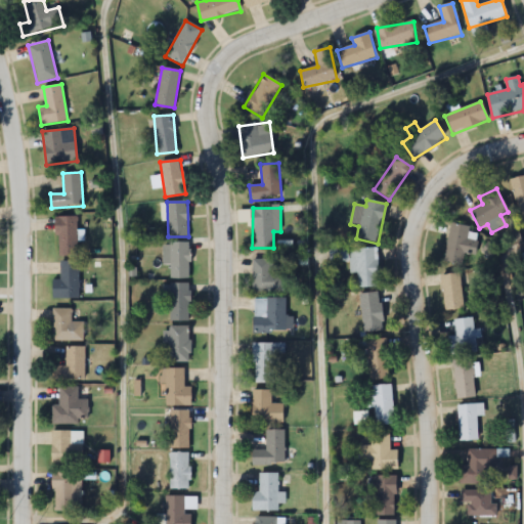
[(77,217),(55,217),(55,257),(77,257),(77,217)]
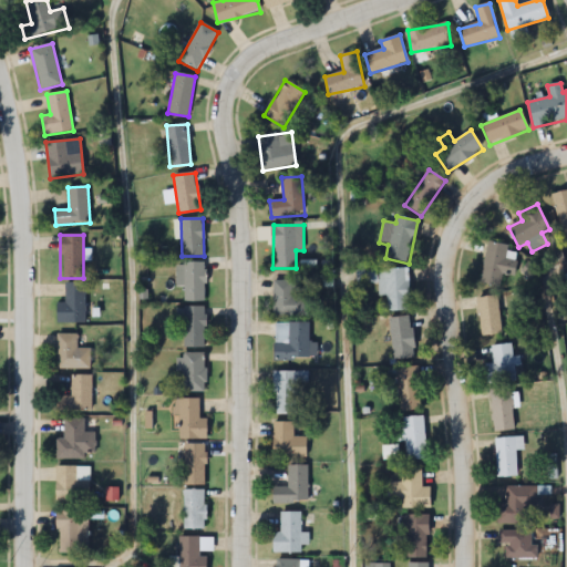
[(517,259),(506,257),(508,246),(487,243),(481,284),(502,287),(504,276),(514,277),(517,259)]
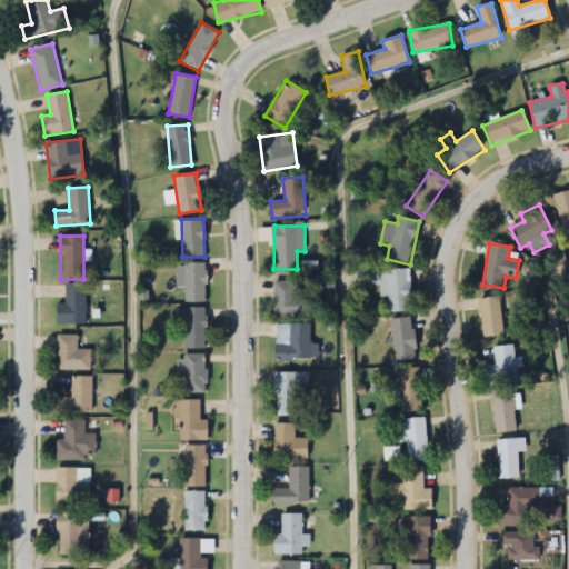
[(178,289),(183,289),(183,302),(206,302),(206,265),(178,265),(178,289)]
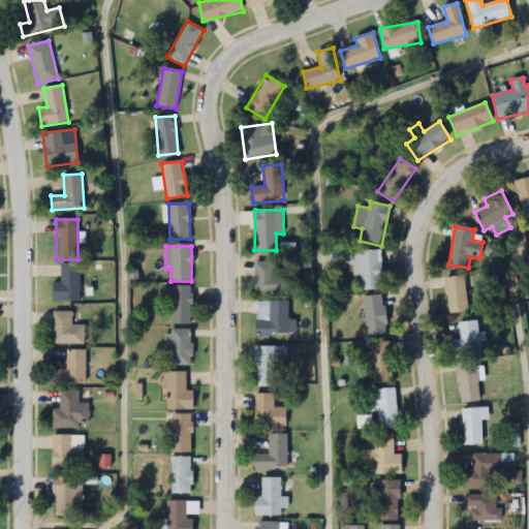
[(381,250),(351,251),(351,247),(333,248),(333,263),(353,263),(353,276),(361,276),(361,290),(382,290),(381,250)]
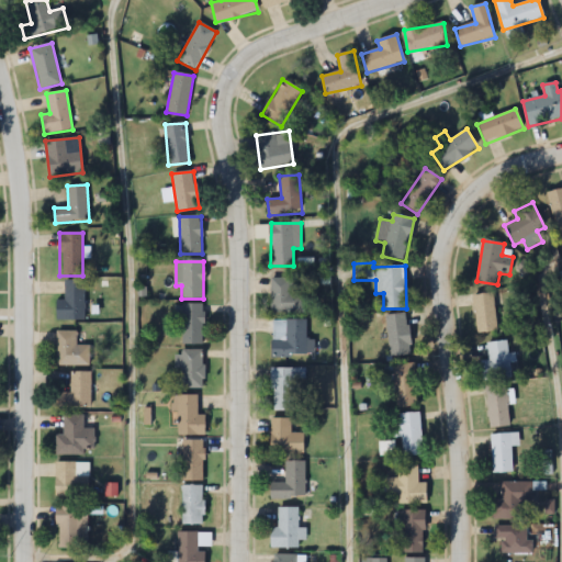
[(304,278),(271,278),(271,314),(304,314),(304,278)]
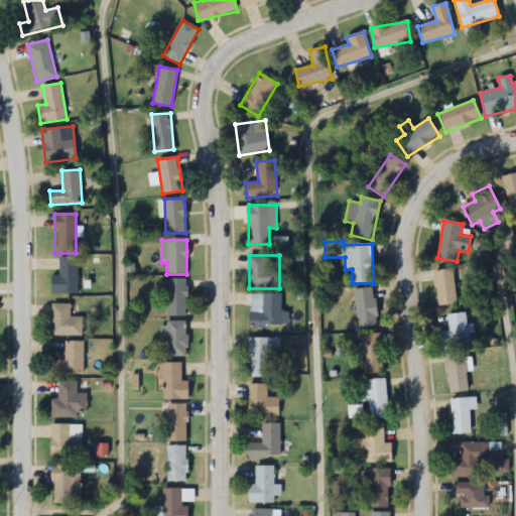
[(51,293),(78,293),(78,257),(59,257),(59,276),(51,276),(51,293)]
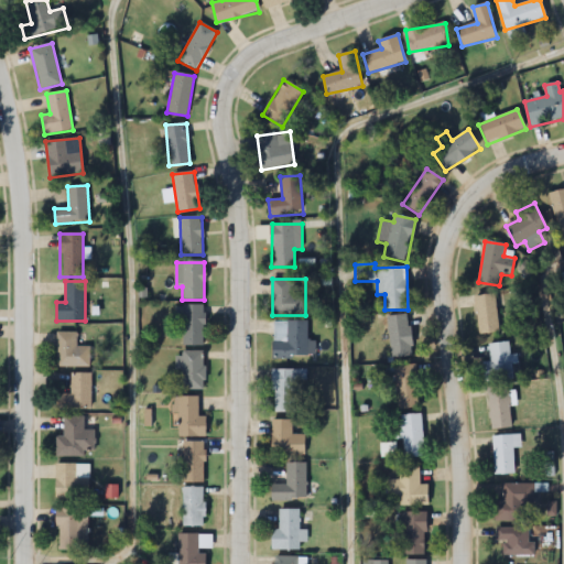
[(498,333),(496,295),(476,296),(478,334),(498,333)]
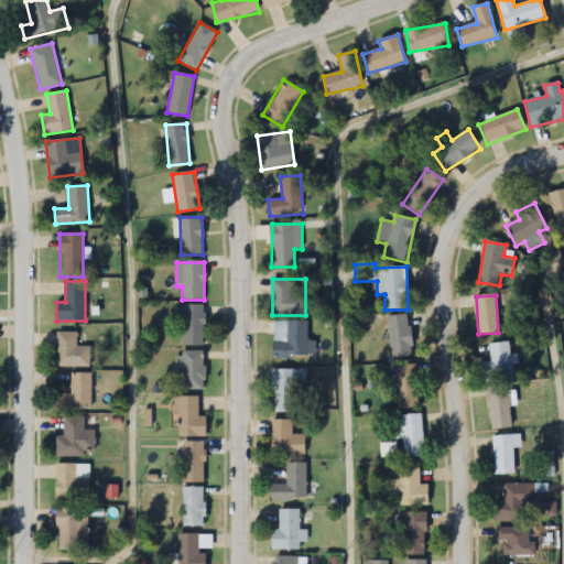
[(183,346),(204,346),(204,305),(176,305),(176,325),(183,325),(183,346)]
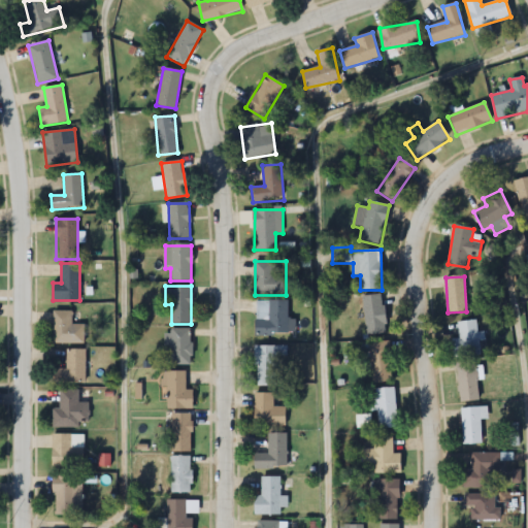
[(386,334),(383,295),(363,296),(366,335),(386,334)]
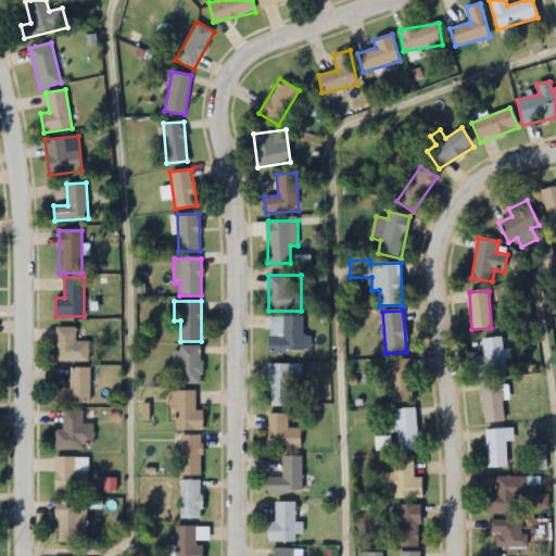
[(304,316),(269,316),(269,352),(304,352),(304,316)]
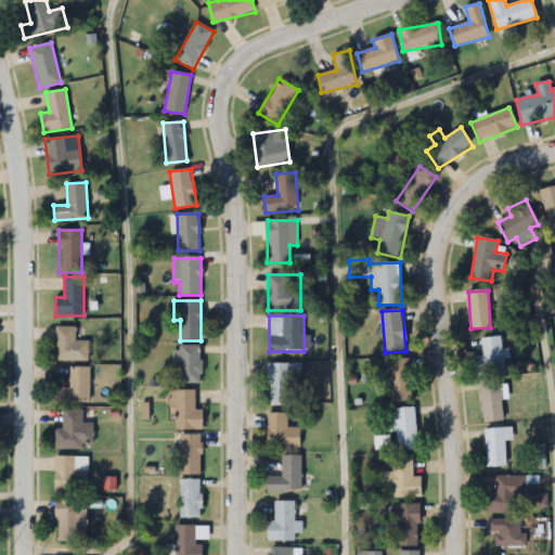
[(89,341),(76,341),(76,327),(55,327),(55,361),(89,361),(89,341)]
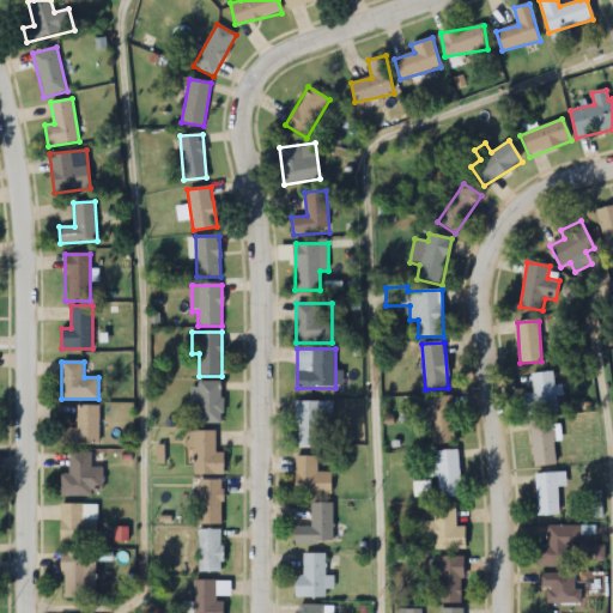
[(525,394),(527,416),(565,412),(563,386),(554,386),(553,372),(532,375),(533,394),(525,394)]
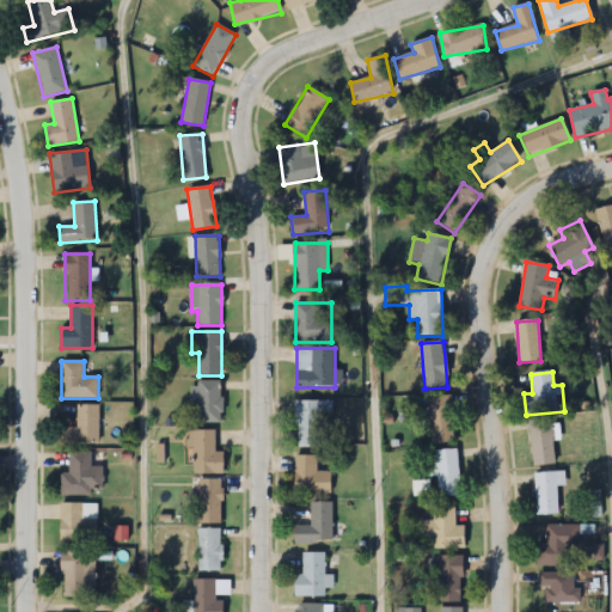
[(196,404),(196,423),(222,423),(222,383),(191,383),(191,404),(196,404)]
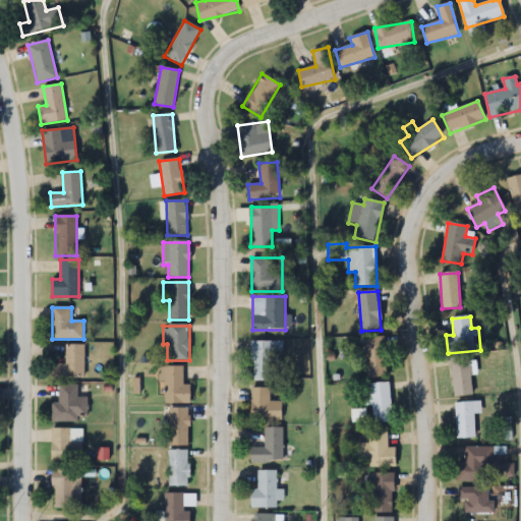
[(386,378),(386,338),(365,338),(365,378),(386,378)]
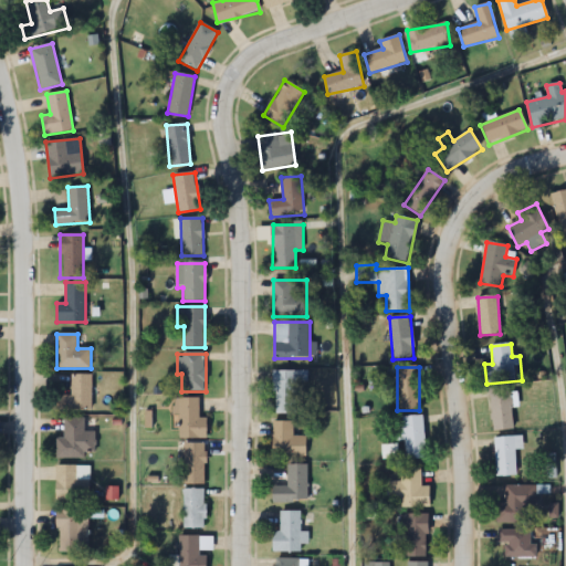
[(303,413),(303,370),(273,371),(274,413),(303,413)]
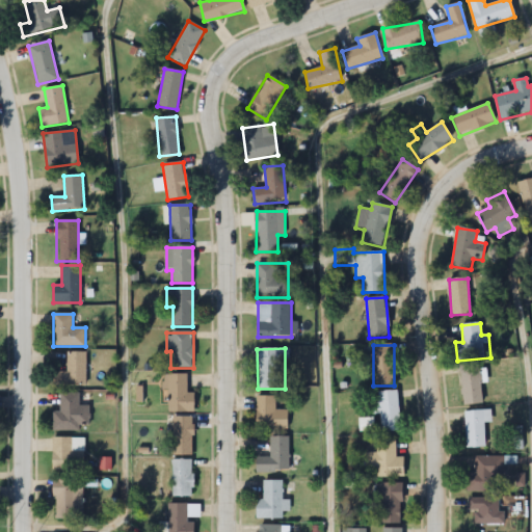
[(85,387),(85,352),(67,352),(67,373),(54,373),(54,387),(85,387)]
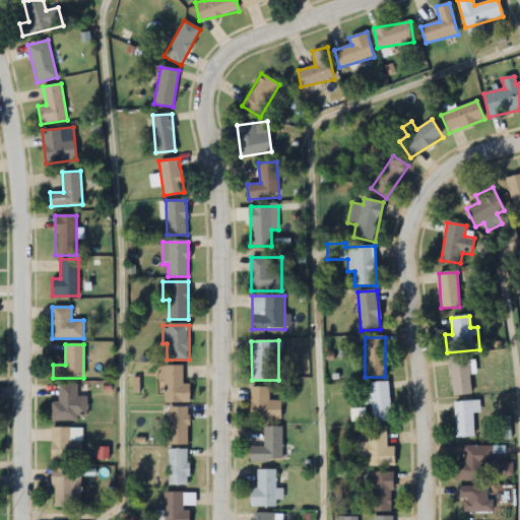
[(450,358),(452,396),(471,395),(469,356),(450,358)]
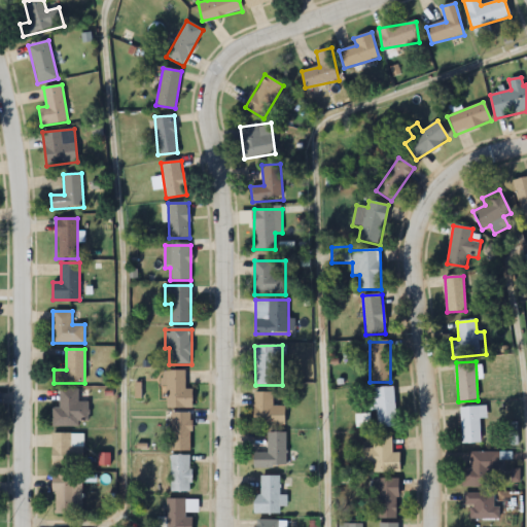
[(192,408),(192,389),(185,389),(185,371),(164,371),(164,408),(192,408)]
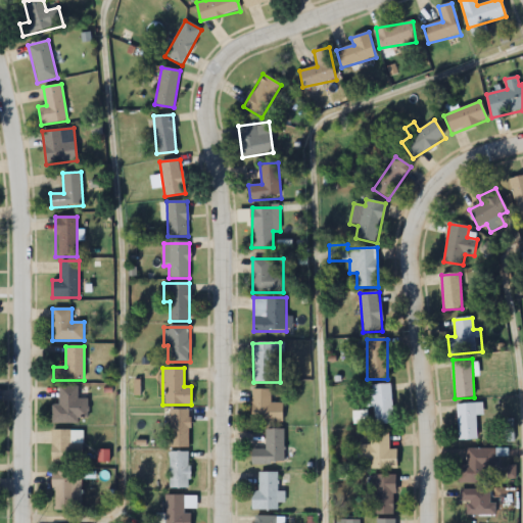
[(367,408),(374,407),(375,425),(393,424),(391,385),(366,387),(367,408)]
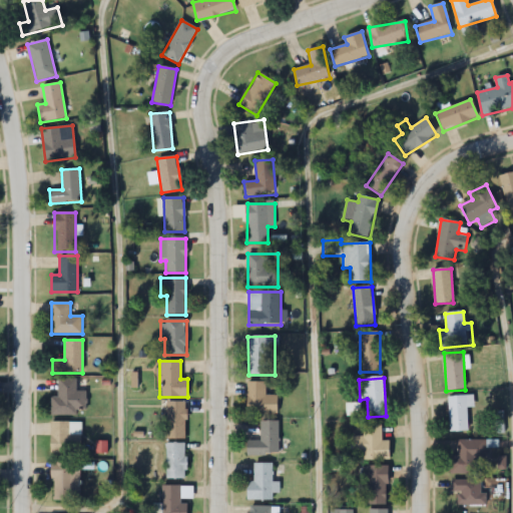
[(50,398),(50,416),(78,416),(78,410),(86,410),(86,391),(77,391),(77,380),(58,380),(58,398),(50,398)]
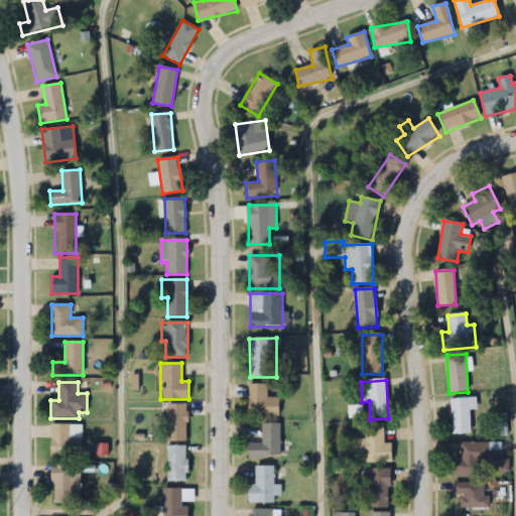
[(279,417),(279,397),(267,397),(267,384),(248,384),(248,417),(279,417)]
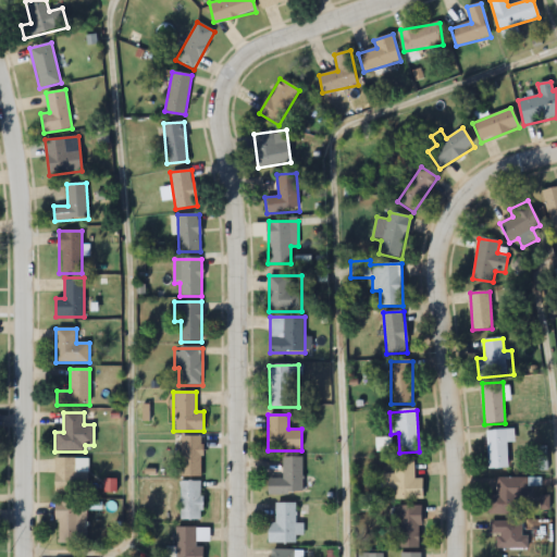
[(486,469),(507,469),(507,443),(514,443),(514,431),(486,431),(486,469)]
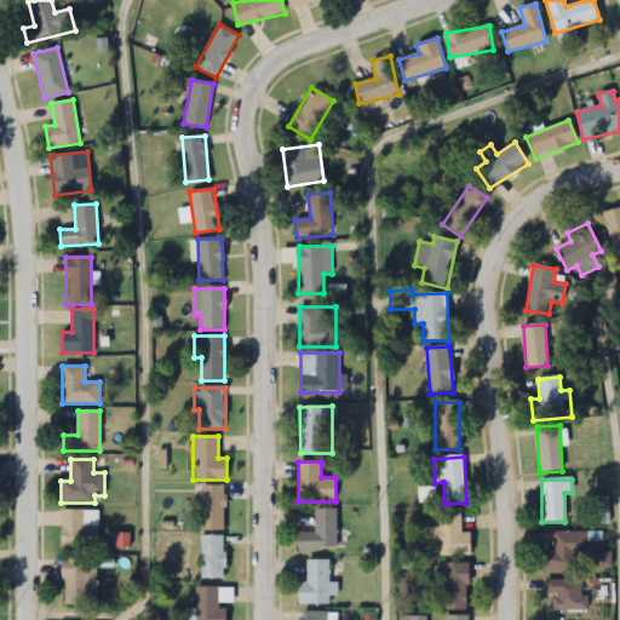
[(199,486),(199,530),(225,530),(225,486),(199,486)]
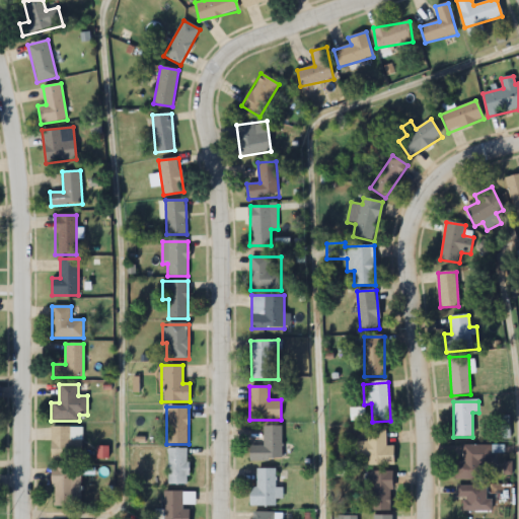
[(282,461),(282,426),(264,426),(264,446),(249,446),(249,461),(282,461)]
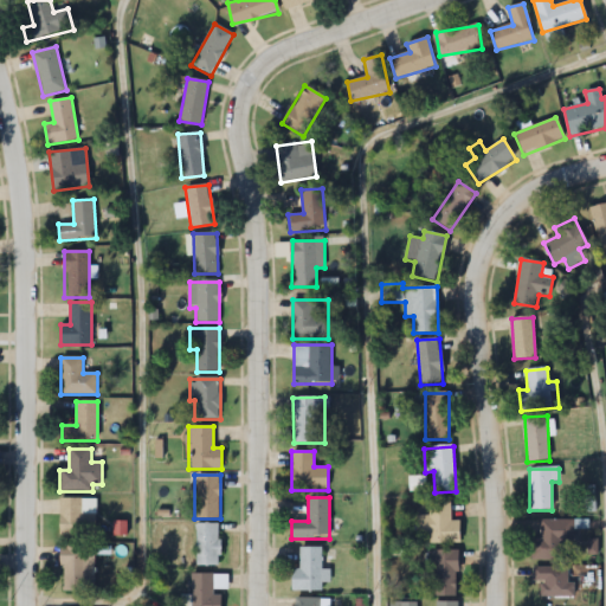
[(96,536),(96,500),(59,500),(59,536),(96,536)]
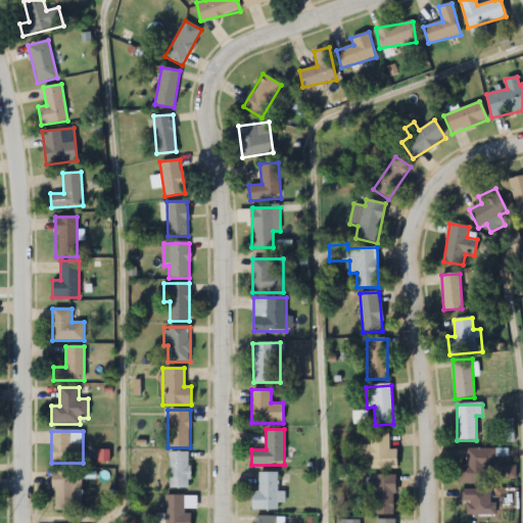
[(396,449),(389,449),(389,434),(370,434),(370,447),(358,447),(358,461),(371,461),(371,469),(396,470),(396,449)]
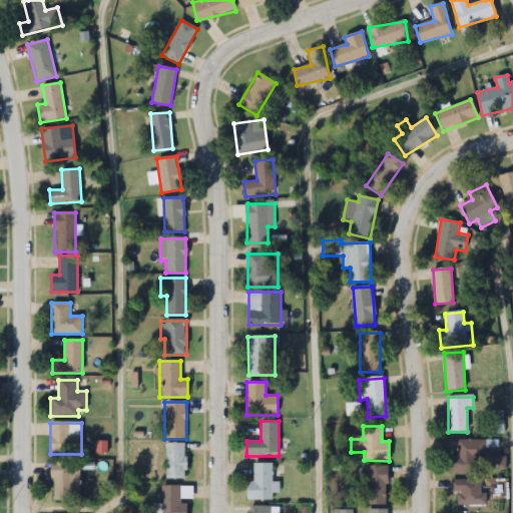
[(449,476),(484,476),(484,441),(458,441),(458,456),(449,456),(449,476)]
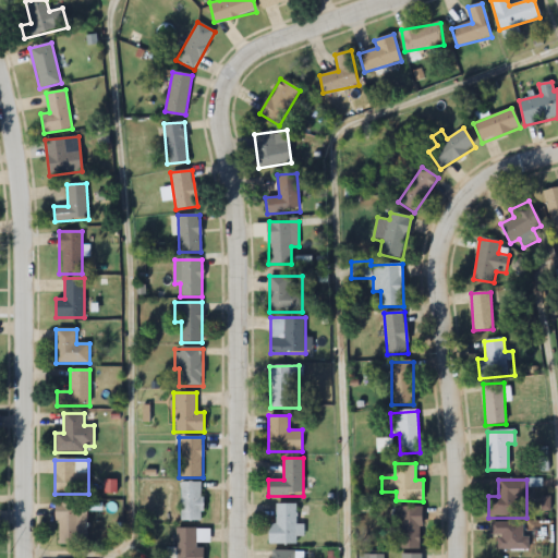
[(181,521),(203,521),(203,482),(181,482),(181,521)]
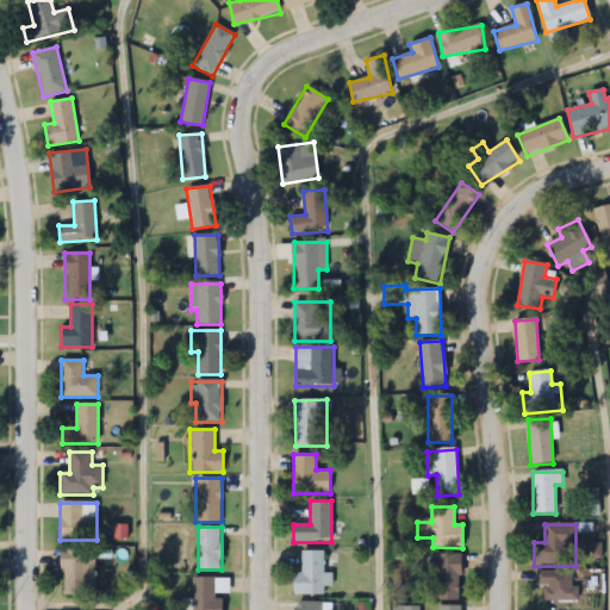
[(95,549),(62,549),(62,596),(95,596),(95,549)]
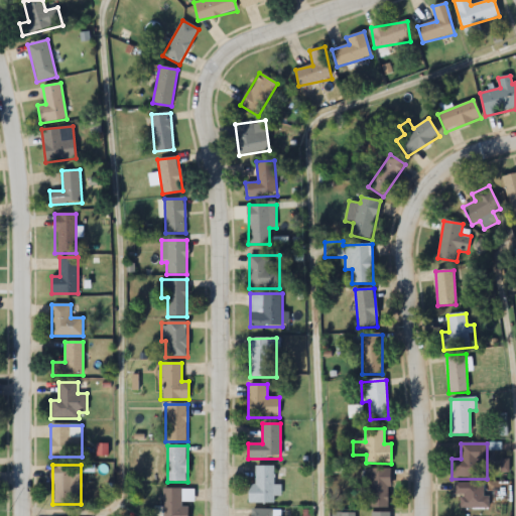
[(274,504),(274,495),(280,495),(280,486),(274,486),(274,467),(256,467),(255,486),(248,486),(248,504),(274,504)]
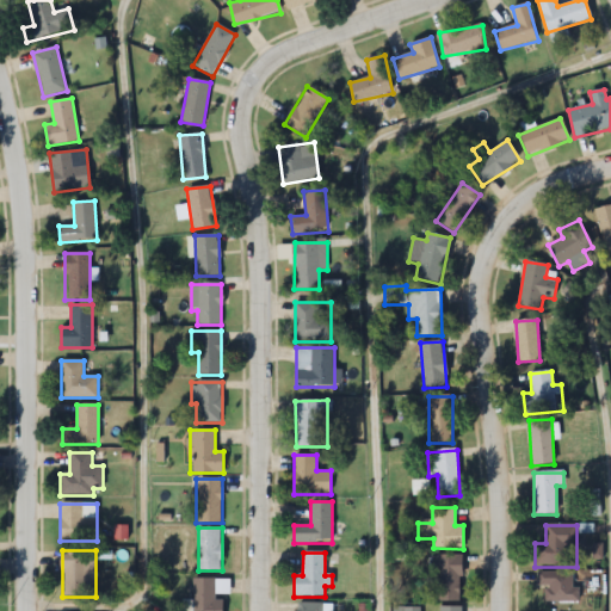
[(437,602),(462,602),(462,556),(437,556),(437,602)]
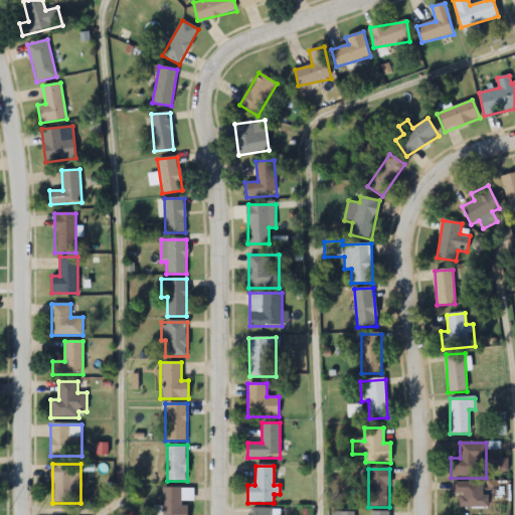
[(459,496),(459,507),(488,507),(488,496),(483,496),(483,483),(453,483),(453,496),(459,496)]
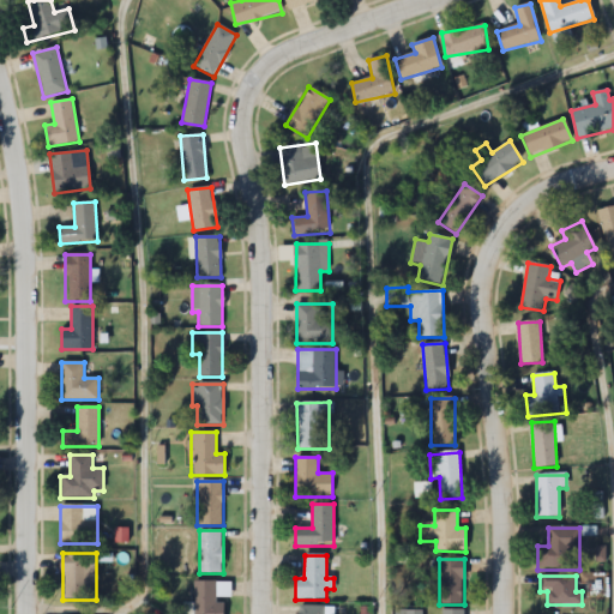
[(223,613),(224,600),(227,600),(227,583),(194,583),(194,613),(223,613)]
